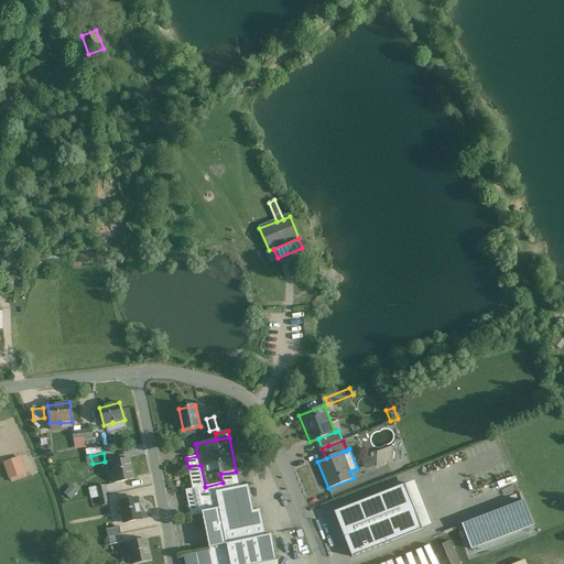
[(377,466),(377,453),(361,458),(366,470),(377,466)]
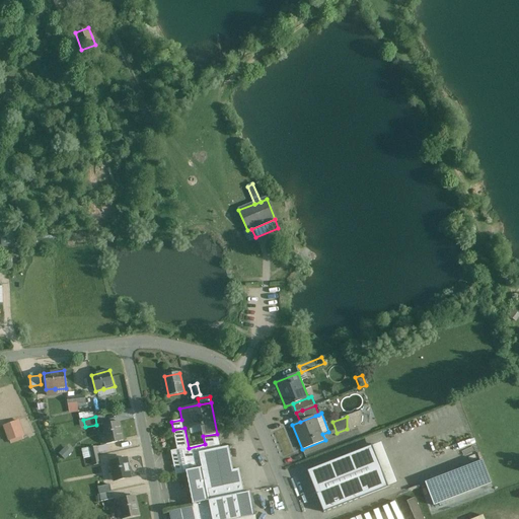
[(19,421),(3,426),(9,442),(24,436),(19,421)]
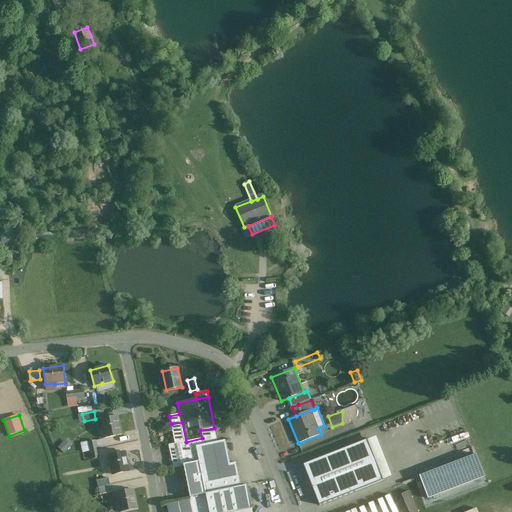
[(117,416),(102,419),(103,427),(102,428),(105,438),(121,435),(117,416)]
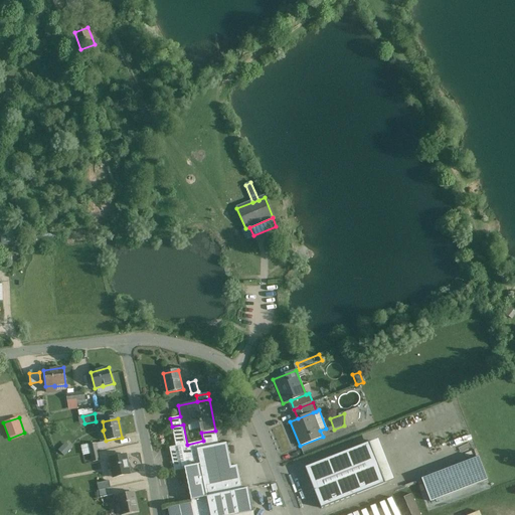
[(183,424),(172,426),(176,447),(176,448),(180,447),(180,446),(187,445),(183,424)]
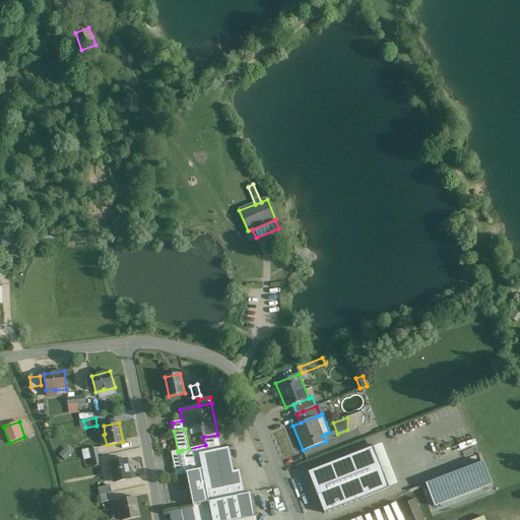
[(217,435),(203,437),(205,445),(206,452),(220,449),(217,435)]
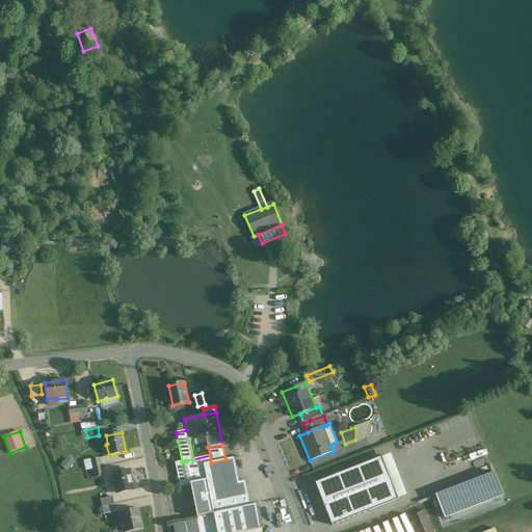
[(193,459),(186,460),(186,461),(191,484),(197,516),(250,506),(245,481),(239,482),(234,457),(225,459),(211,462),(210,455),(193,459)]
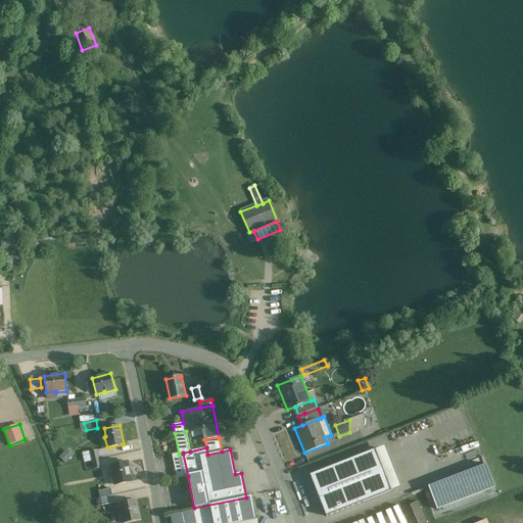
[(308,475),(326,517),(389,491),(372,449),(308,475)]
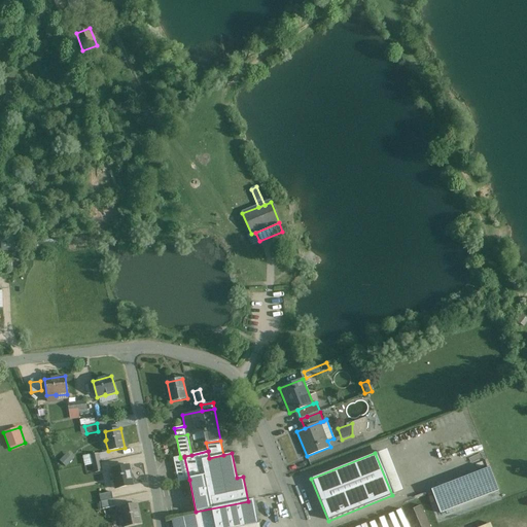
[(180,457),(174,458),(178,482),(189,480),(184,457),(180,458),(180,457)]
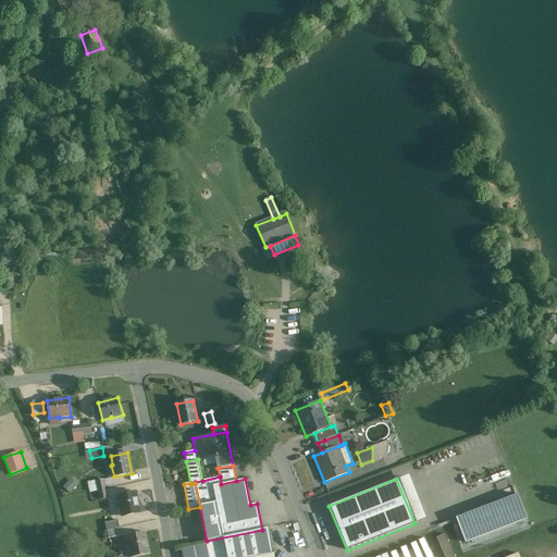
[(106,489),(99,491),(101,499),(108,498),(106,489)]
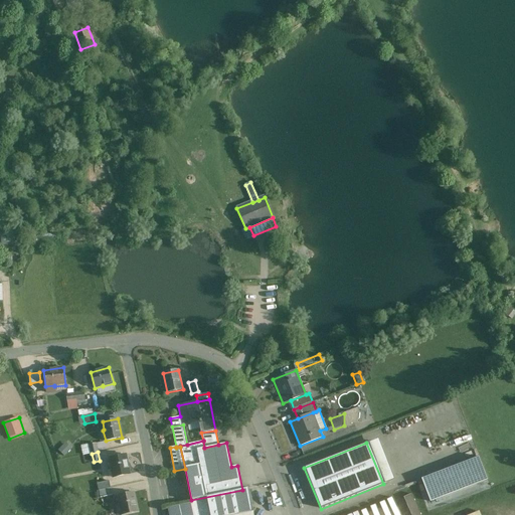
[(126,455),(110,459),(112,467),(111,467),(114,478),(130,474),(126,455)]
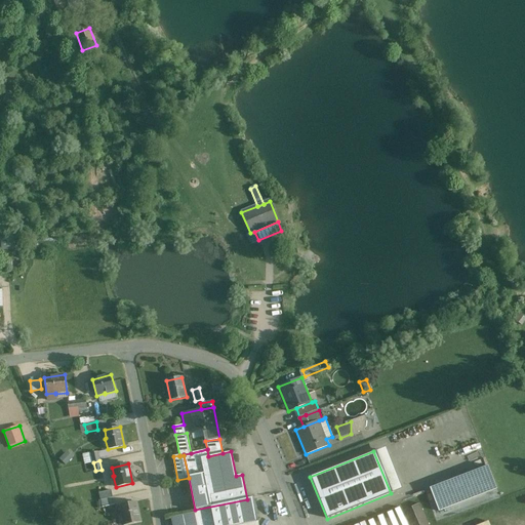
[(488,466),(430,488),(439,512),(496,489),(488,466)]
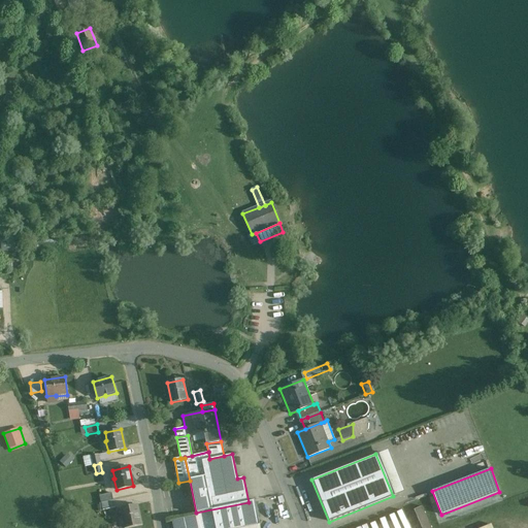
[(111,493),(100,496),(101,503),(113,500),(111,493)]
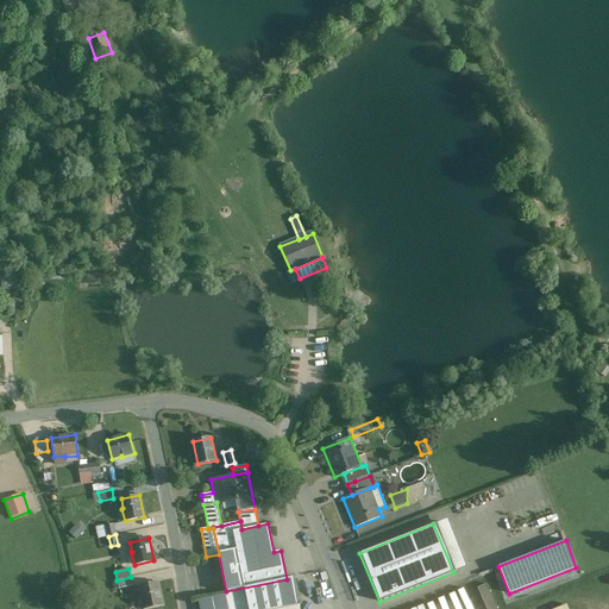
[(131,577),(117,581),(119,589),(132,585),(131,577)]
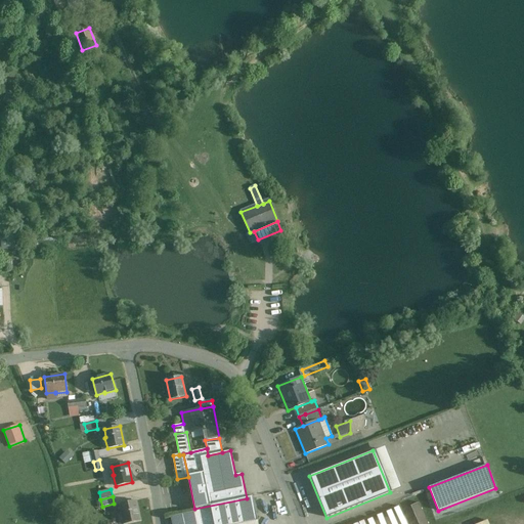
[(247,498),(194,509),(198,523),(243,523),(258,521),(253,496),(247,498)]
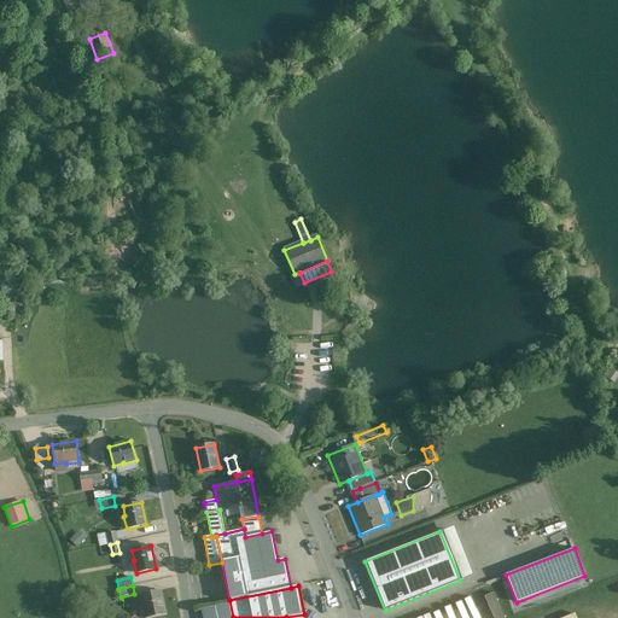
[(161,592),(143,595),(144,605),(143,605),(145,617),(165,614),(161,592)]
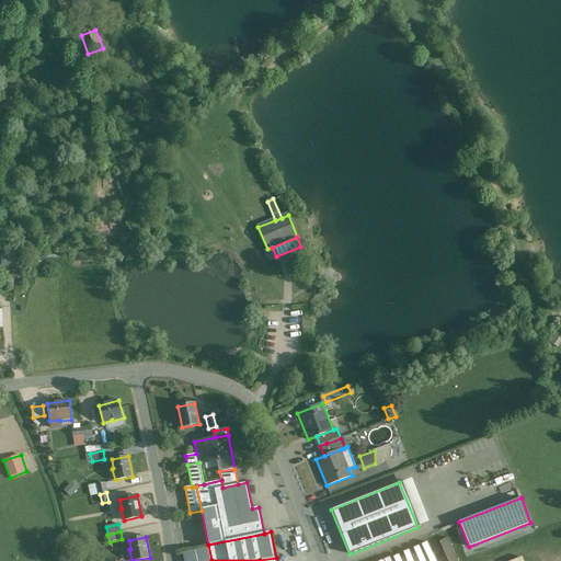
[(448,560),(458,560),(448,537),(441,540),(448,560)]
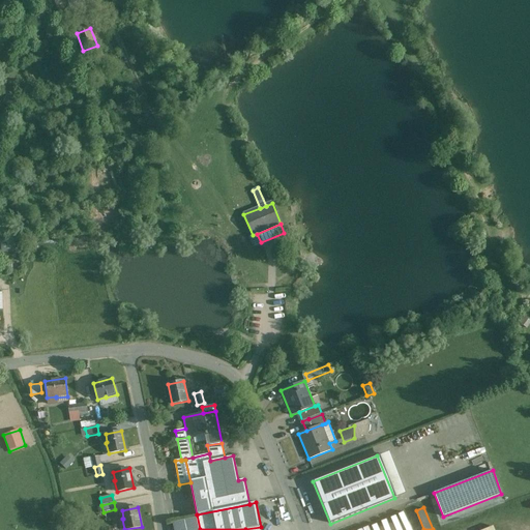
[(199,529),(197,519),(175,523),(176,529),(199,529)]
